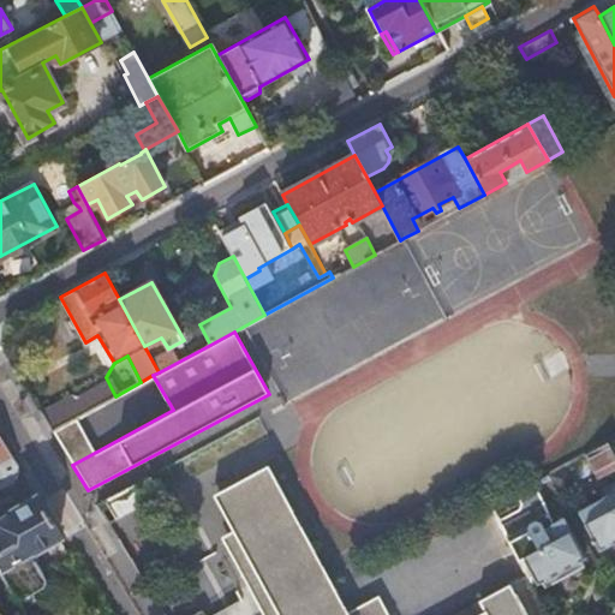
[(273,375),(280,399),(323,388),(316,363),(273,375)]
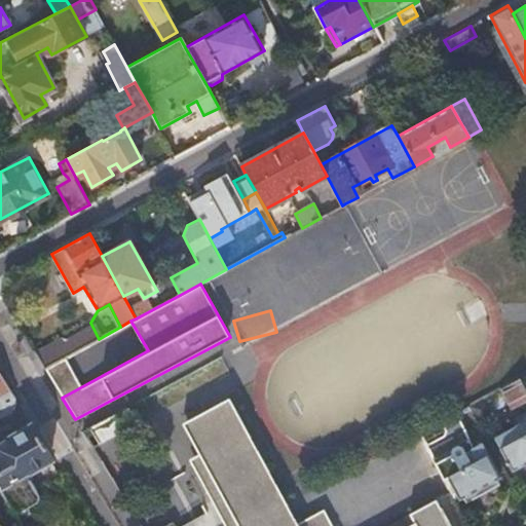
[(90,323),(35,353),(44,369),(99,339),(90,323)]
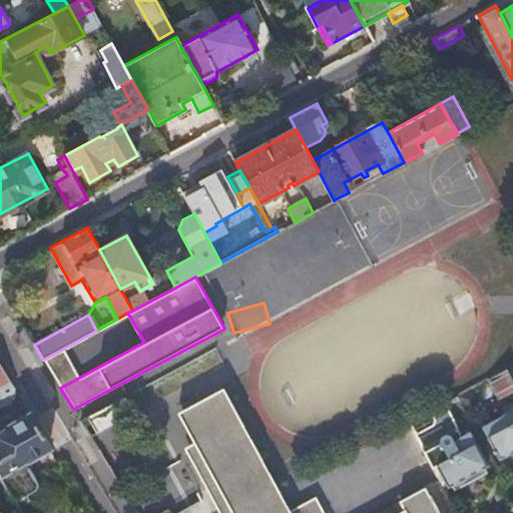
[(15,390),(0,365),(0,408),(12,403),(15,390)]
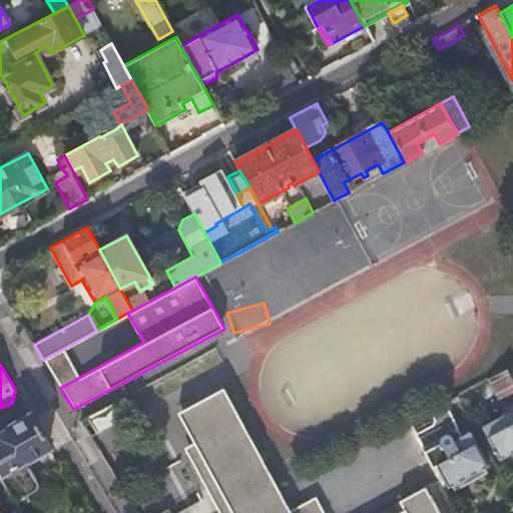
[(512,388),(512,380),(507,369),(490,378),(499,395),(512,388)]
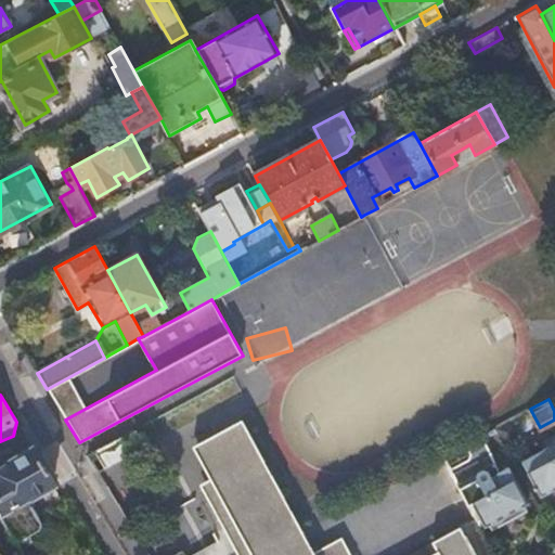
[(171,554),(350,554),(340,537),(314,552),(241,418),(191,442),(207,479),(198,483),(222,529),(213,533),(216,541),(188,554),(182,554),(180,550),(171,554)]
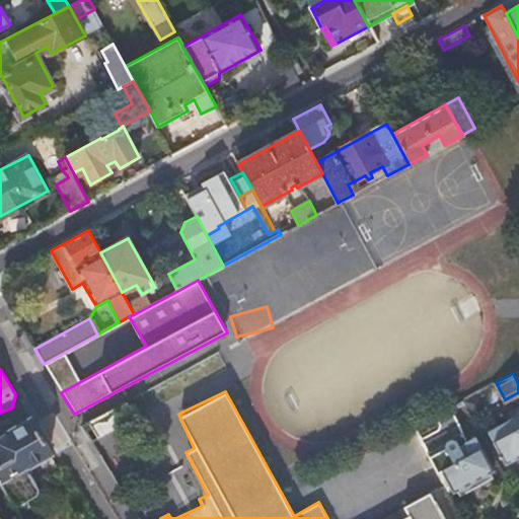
[(141,392),(90,420),(98,436),(149,409),(141,392)]
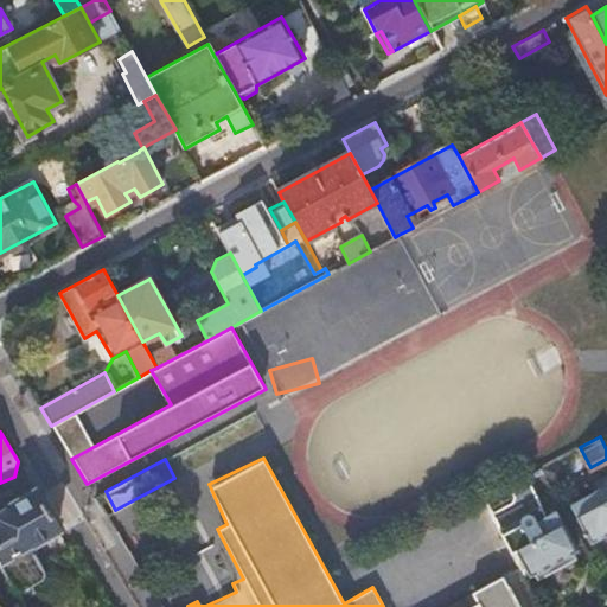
[(564,485),(551,462),(541,468),(554,491),(564,485)]
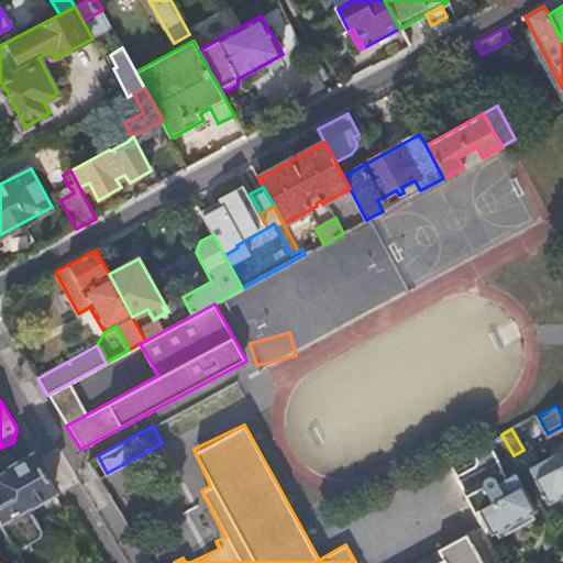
[(476,464),(455,475),(472,507),(476,505),(493,534),(534,510),(515,475),(506,479),(486,442),(470,452),(476,464)]
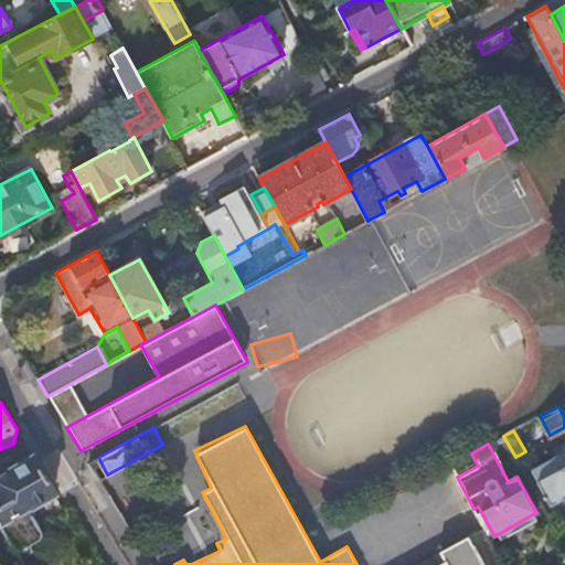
[(555,471),(537,481),(550,505),(564,497),(564,452),(550,461),(555,471)]
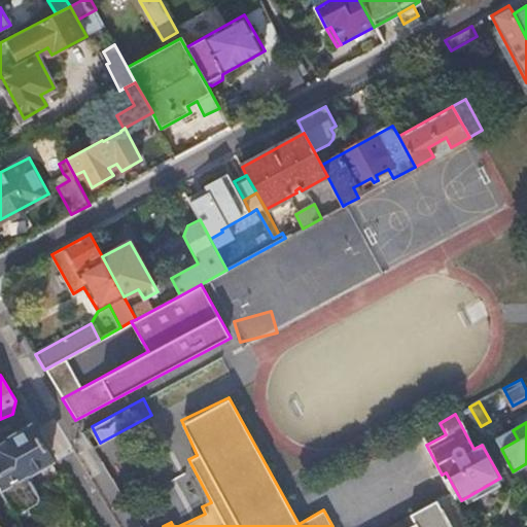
[(99,444),(100,443),(92,426),(81,431),(92,448),(99,445),(99,444)]
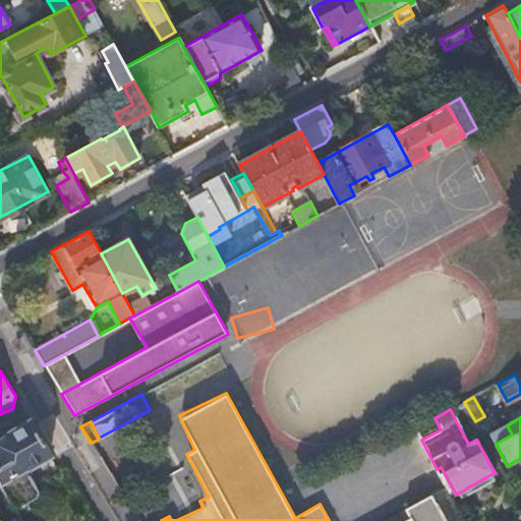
[(50,454),(32,423),(26,423),(0,440),(0,484),(16,511),(38,497),(38,490),(24,468),(50,454)]
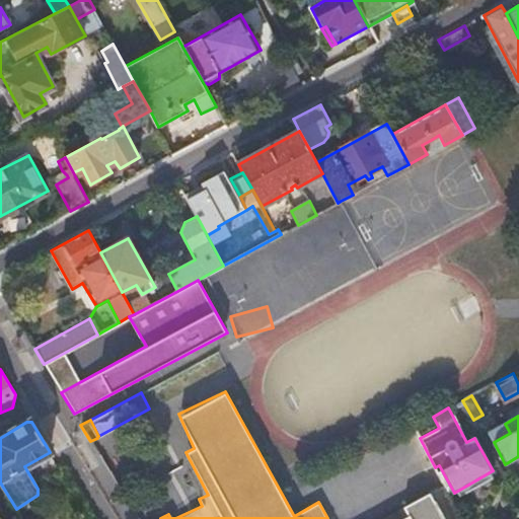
[(442,518),(429,494),(402,507),(408,516),(401,518),(442,518)]
